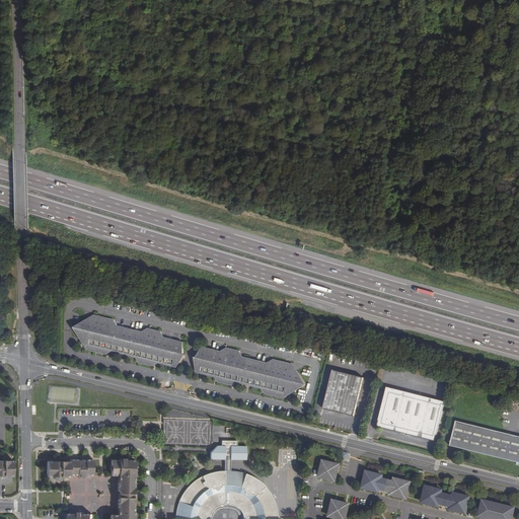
[(179,366),(188,355),(186,342),(166,337),(162,330),(151,327),(144,331),(120,325),(116,318),(99,314),(76,326),(90,350),(106,354),(113,350),(138,356),(141,363),(154,366),(160,362),(179,366)]
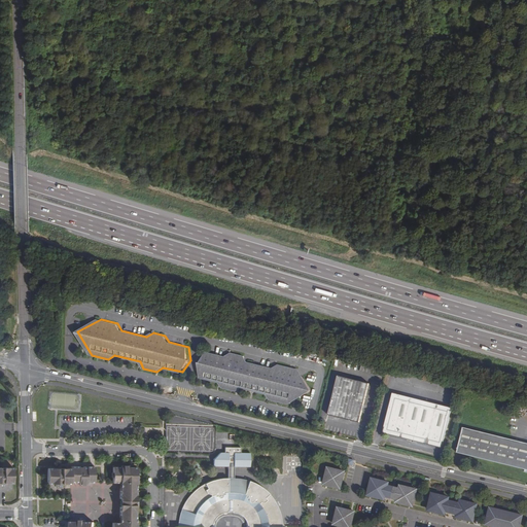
[(289,405),(312,391),(297,370),(281,365),(275,370),(249,362),(245,356),(233,353),(226,357),(208,352),(200,363),(202,377),(220,382),(223,388),(237,391),(243,388),(268,394),(272,400),(289,405)]
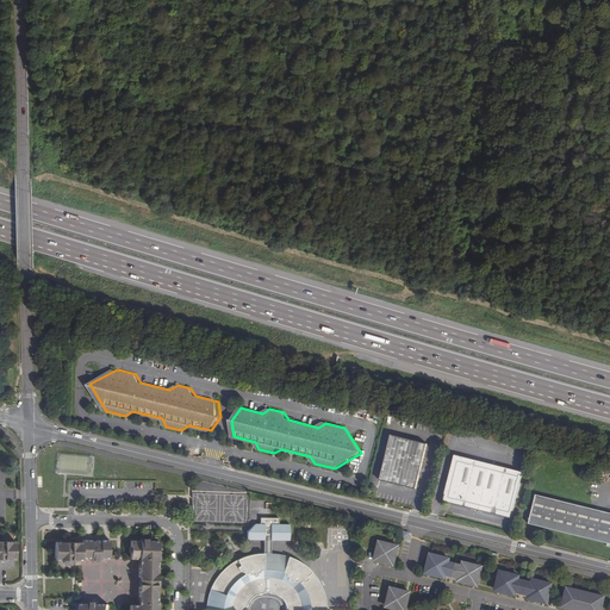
[(415,490),(425,444),(391,436),(380,481),(415,490)]
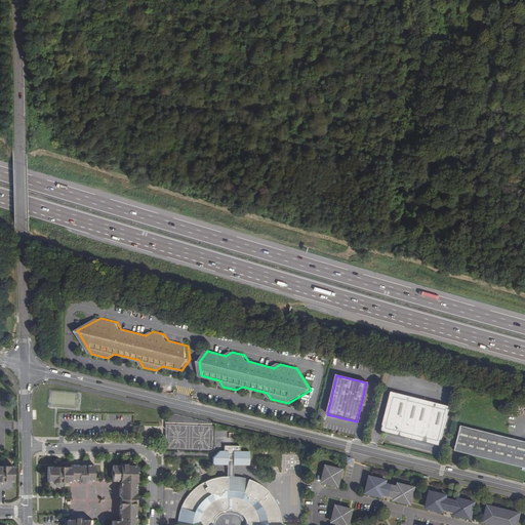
[(441,446),(450,407),(391,393),(381,433),(441,446)]
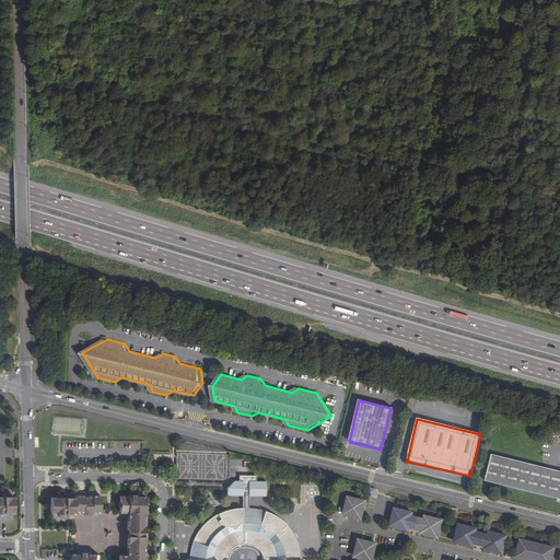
[(559,498),(559,470),(493,454),(486,480),(559,498)]
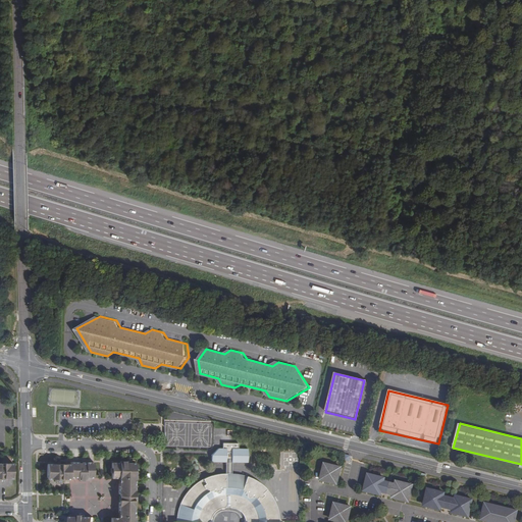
[(225,462),(231,462),(248,462),(248,448),(238,448),(238,441),(222,441),(222,448),(218,448),(211,455),(211,462),(225,462)]
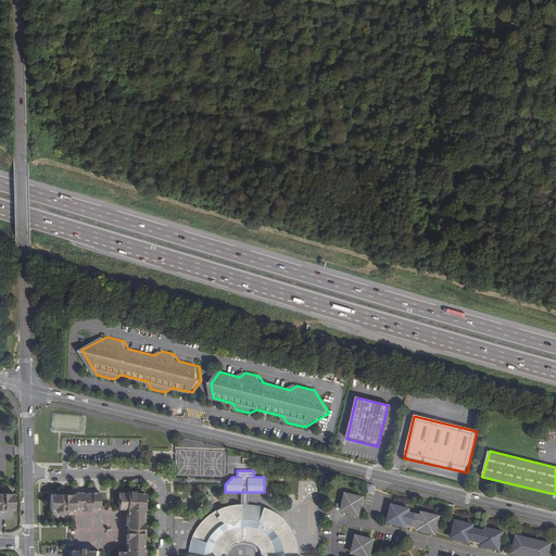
[(84,509),(89,509),(90,510),(90,508),(99,508),(99,492),(87,492),(83,492),(84,491),(74,491),(74,493),(49,492),(49,508),(57,508),(57,510),(59,512),(64,512),(65,512),(65,508),(73,508),(73,507),(75,507),(83,507),(83,509),(84,509)]
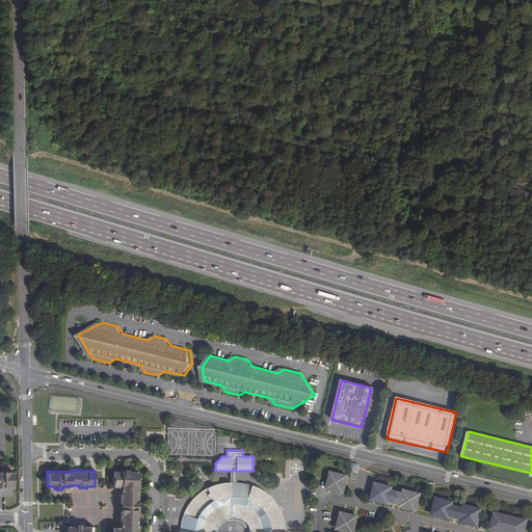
[(0,471),(0,489),(4,490),(5,490),(5,487),(14,487),(14,471),(0,471)]
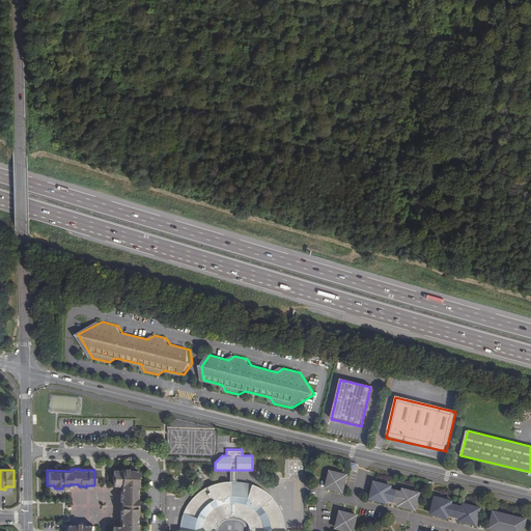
[(137,530),(138,527),(137,527),(137,488),(139,488),(139,479),(137,479),(137,472),(130,472),(123,472),(114,471),(114,477),(114,481),(114,487),(120,487),(120,527),(113,527),(113,530),(137,530)]
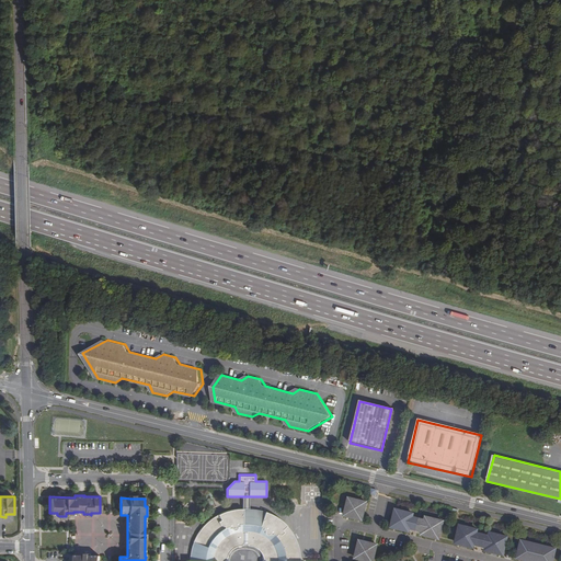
[(367,503),(347,497),(343,516),(363,522),(367,503)]
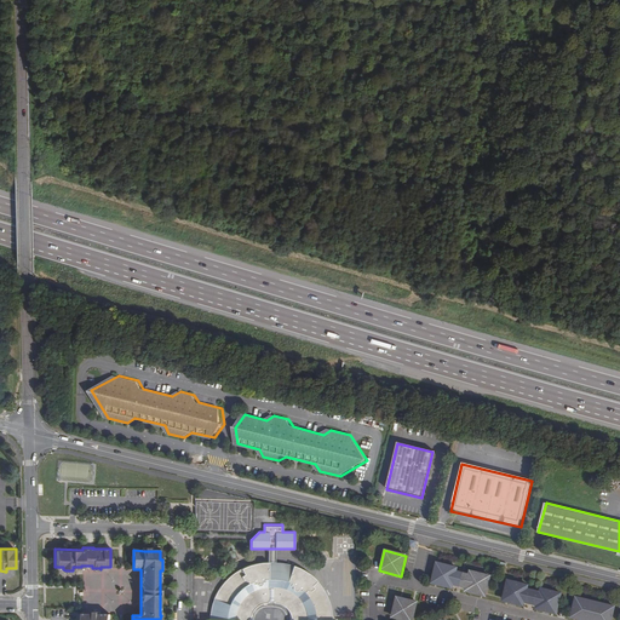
[(251,619),(252,619),(251,619),(250,619),(252,615),(253,614),(253,613),(254,612),(256,609),(258,608),(259,607),(260,607),(263,606),(264,604),(267,604),(268,603),(270,603),(274,603),(277,604),(280,606),(282,607),(285,608),(286,610),(287,612),(288,614),(290,615),(291,618),(292,619),(290,619),(333,619),(333,614),(332,612),(332,608),(331,604),(329,601),(328,598),(327,595),(325,592),(323,590),(322,587),(319,584),(316,580),(313,578),(311,577),(308,573),(303,570),(302,569),(298,568),(296,567),(293,566),(286,583),(283,581),(281,580),(279,580),(276,580),(275,580),(275,562),(271,562),(269,562),(268,562),(265,562),(260,563),(257,563),(253,564),(251,564),(247,566),(245,567),(241,568),(237,569),(236,570),(234,572),(231,574),(229,575),(225,579),(224,581),(220,585),(219,587),(217,592),(216,595),(214,598),(213,600),(231,608),(230,608),(230,610),(229,613),(229,614),(229,616),(229,618),(229,619),(228,619),(251,619)]
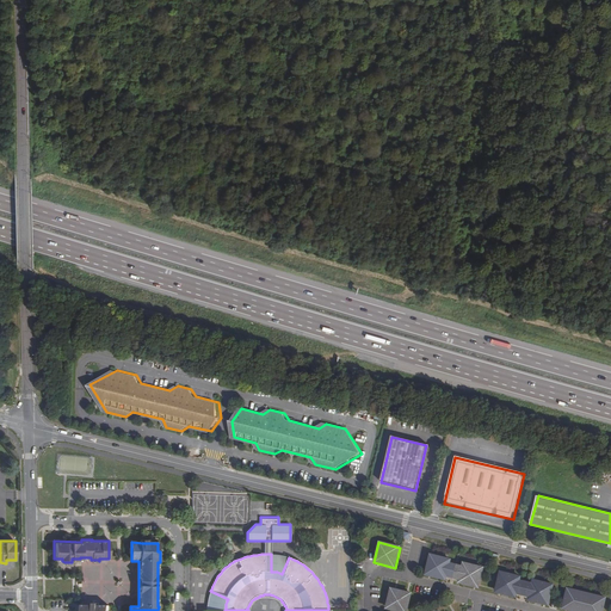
[(282,574),(289,557),(285,556),(283,556),(282,555),(279,555),(277,554),(276,554),(275,554),(272,554),(271,554),(271,572),(272,572),(275,572),(277,572),(279,573),(282,574)]
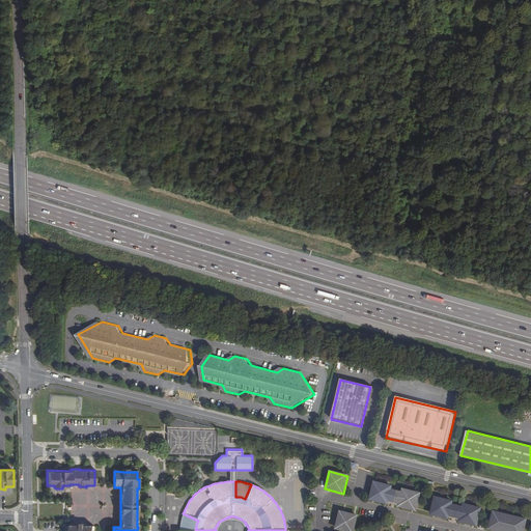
[(392,502),(395,490),(393,488),(393,486),(374,481),(370,500),(389,504),(389,502),(392,502)]
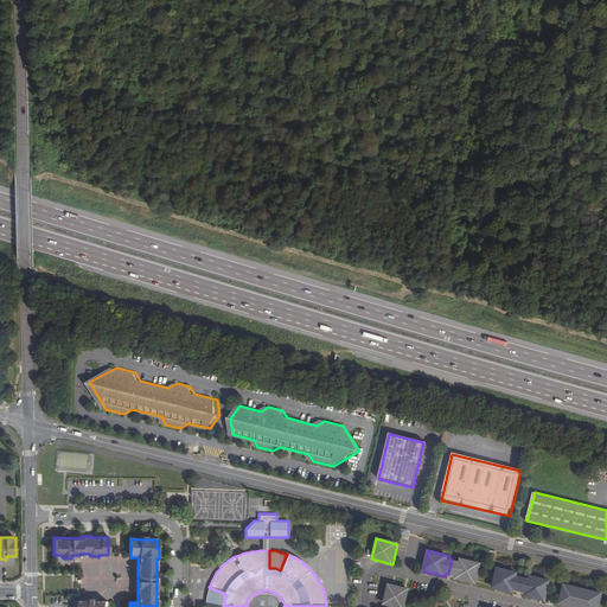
[(459,561),(457,561),(453,575),(455,576),(455,579),(477,583),(481,563),(460,558),(459,561)]
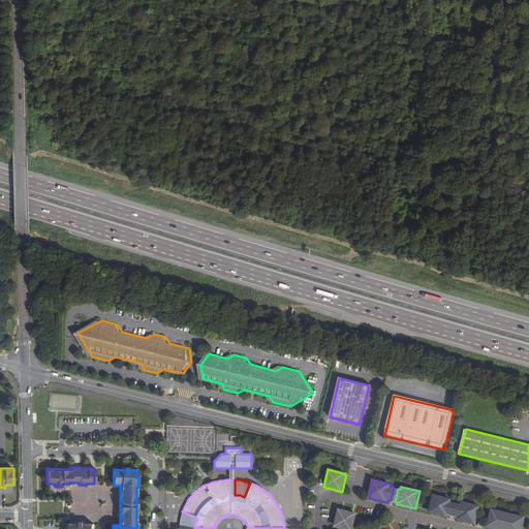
[(445,514),(448,501),(447,501),(447,498),(430,494),(425,511),(443,516),(444,514),(445,514)]
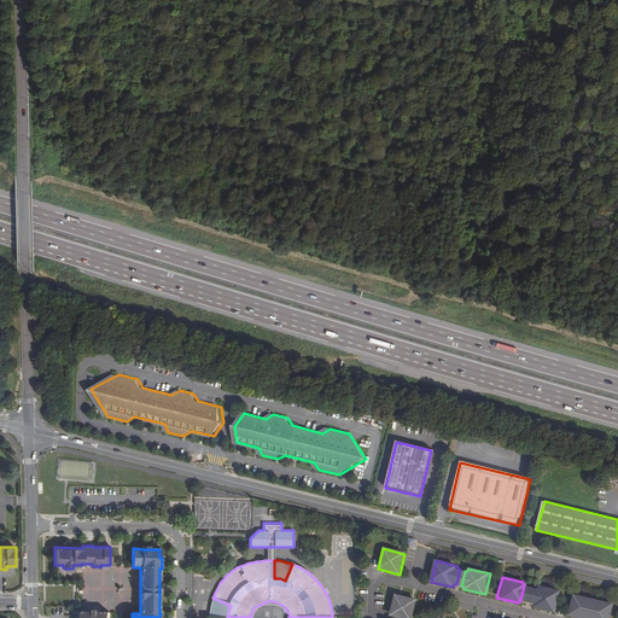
[(532,588),(530,587),(526,601),(529,602),(529,605),(551,611),(555,590),(534,584),(532,588)]
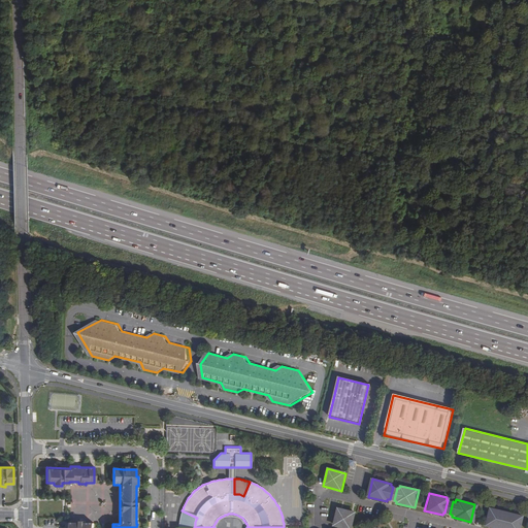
[(515,527),(519,515),(485,506),(481,524),(495,527),(515,527)]
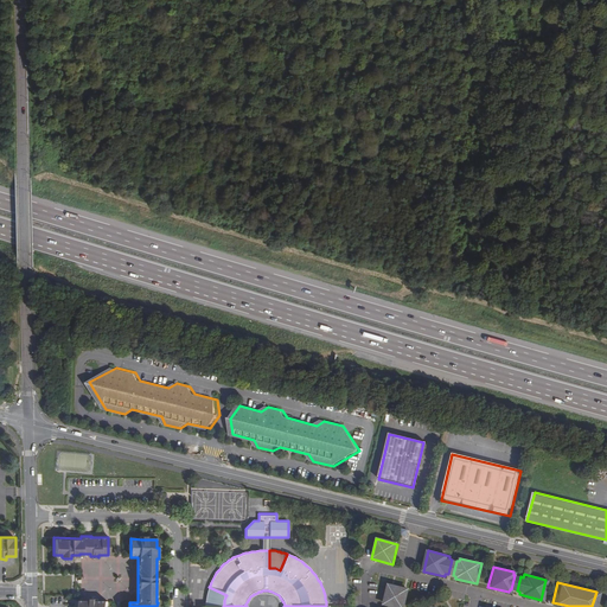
[(404,606),(409,589),(388,585),(383,606),(390,606),(404,606)]
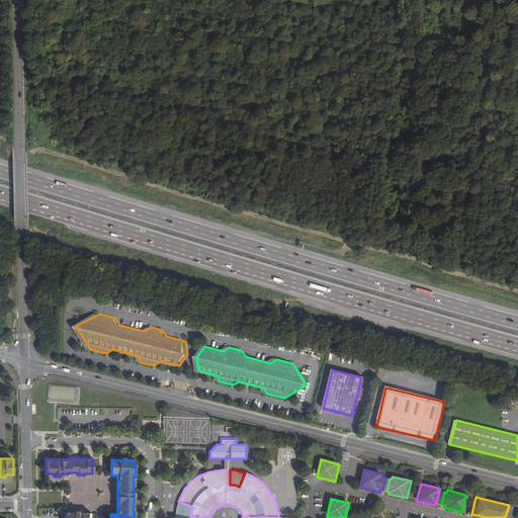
[(175,517),(174,517),(190,517),(191,517),(191,516),(191,515),(191,513),(191,512),(192,510),(192,508),(193,508),(178,501),(178,502),(177,504),(176,506),(176,507),(176,508),(176,509),(175,511),(175,513),(175,514),(175,516),(175,517)]
